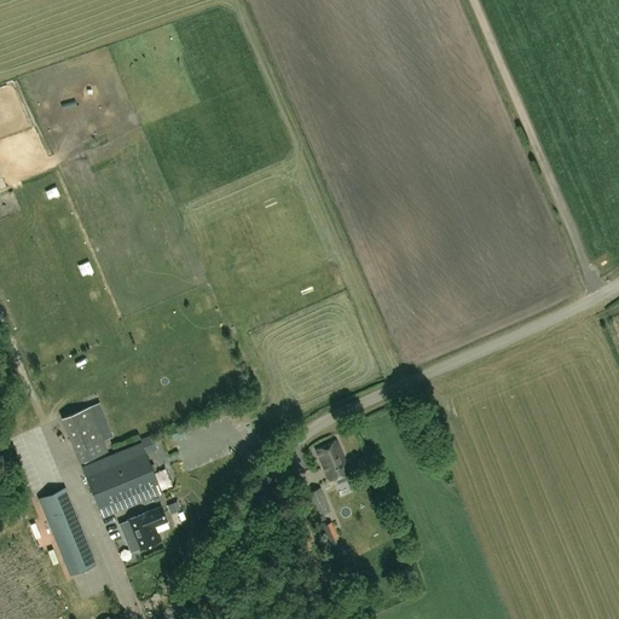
[(167,336),(179,334),(175,318),(163,320),(167,336)]
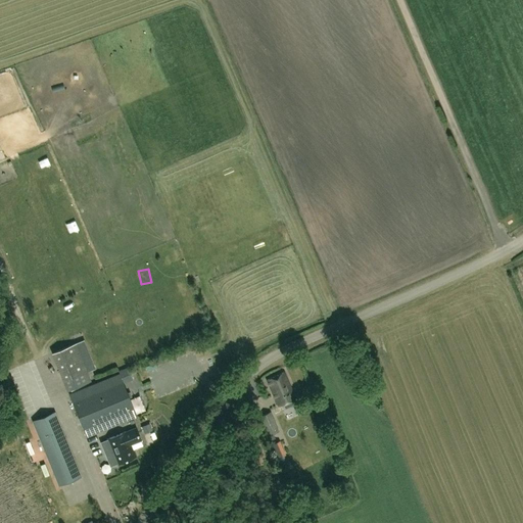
[(116,282),(122,294),(131,290),(126,278),(116,282)]
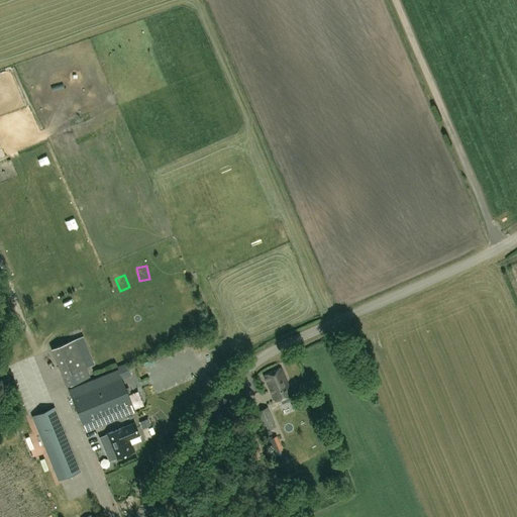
[(79,291),(88,287),(82,276),(74,281),(79,291)]
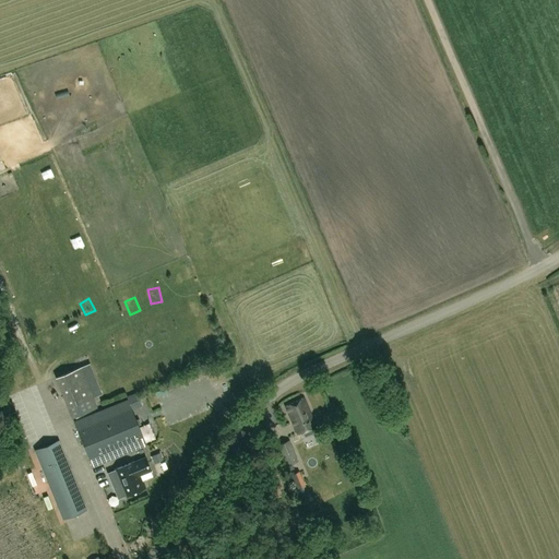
[(64,304),(57,308),(66,322),(72,319),(64,304)]
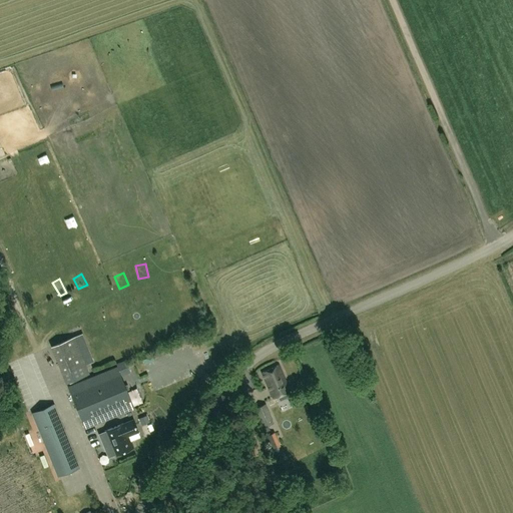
[(101,284),(107,296),(116,292),(109,279),(101,284)]
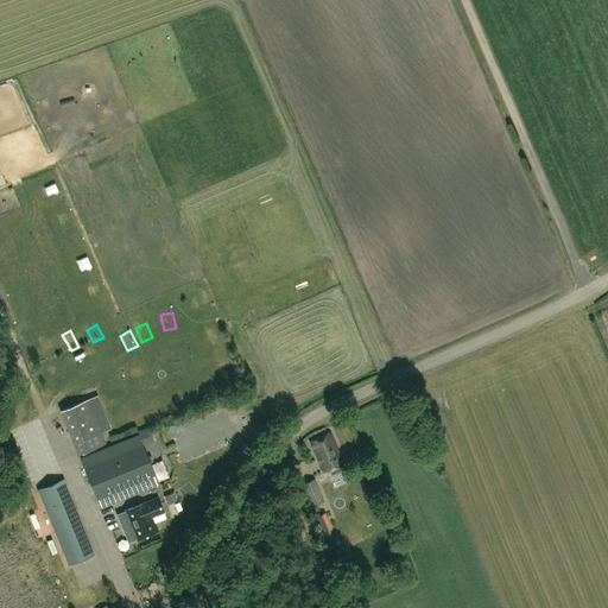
[(52,343),(44,348),(50,360),(58,356),(52,343)]
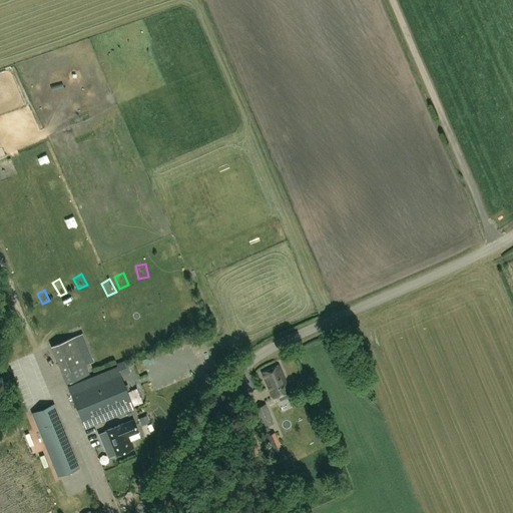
[(41,311),(46,322),(55,318),(50,307),(41,311)]
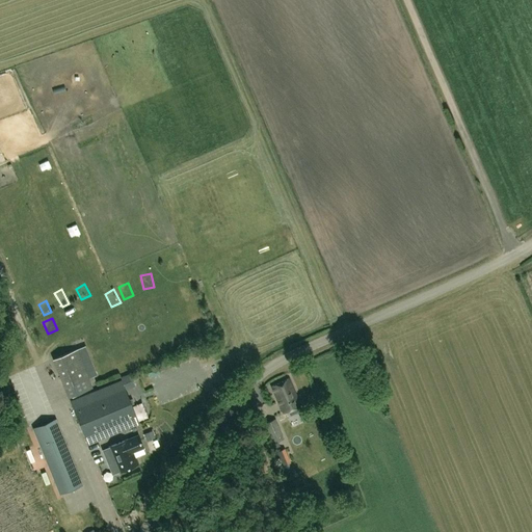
[(68,395),(91,386),(77,349),(53,360),(68,395)]
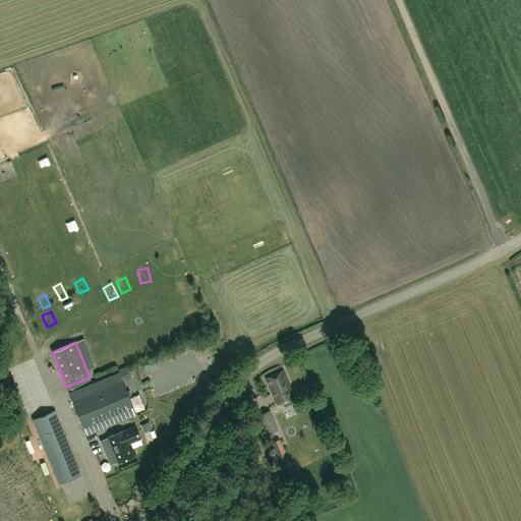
[(13,365),(25,361),(21,351),(10,355),(13,365)]
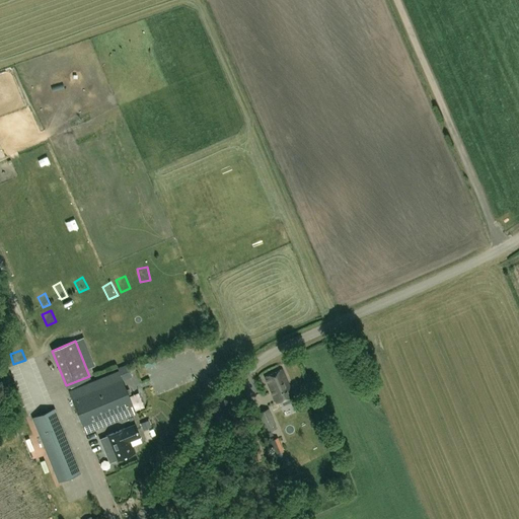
[(136,413),(122,380),(132,376),(127,364),(118,368),(119,370),(69,391),(87,433),(136,413)]
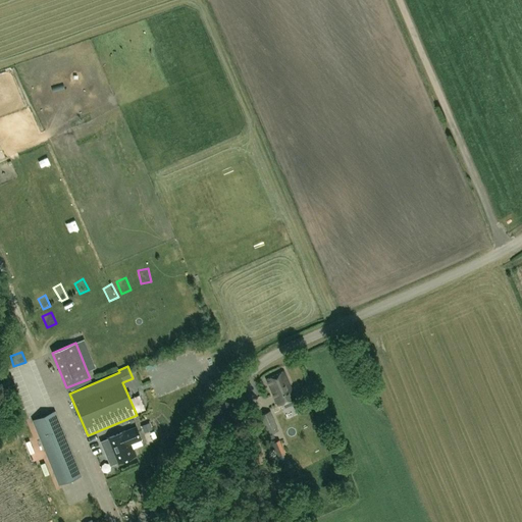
[(266,378),(278,405),(295,398),(283,371),(266,378)]
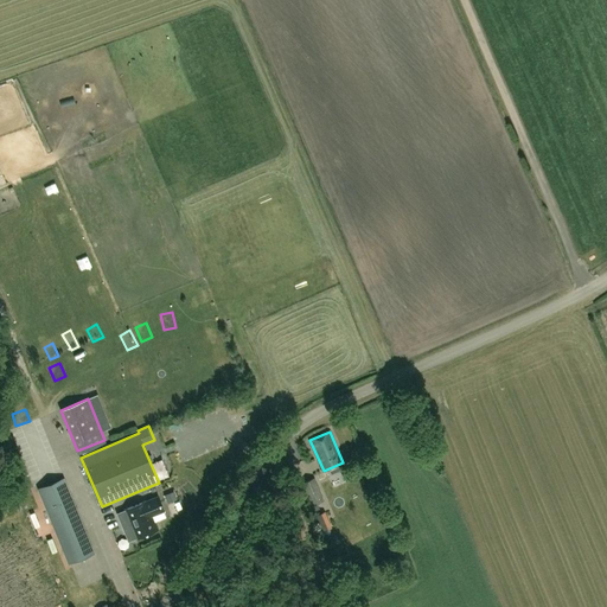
[(154,461),(165,458),(163,451),(152,454),(154,461)]
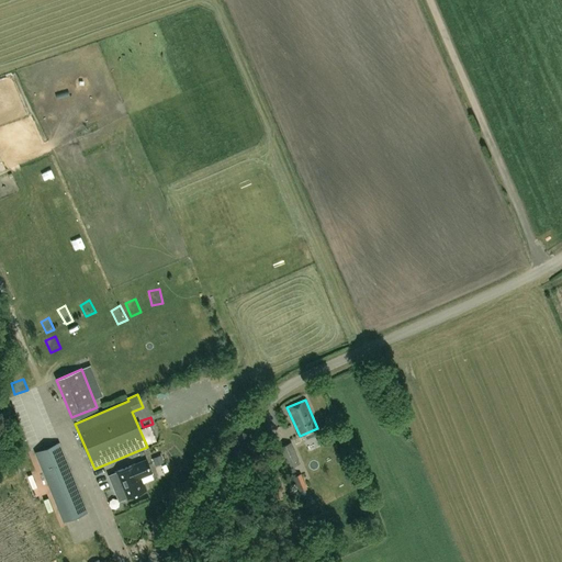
[(292,441),(280,446),(288,467),(301,462),(292,441)]
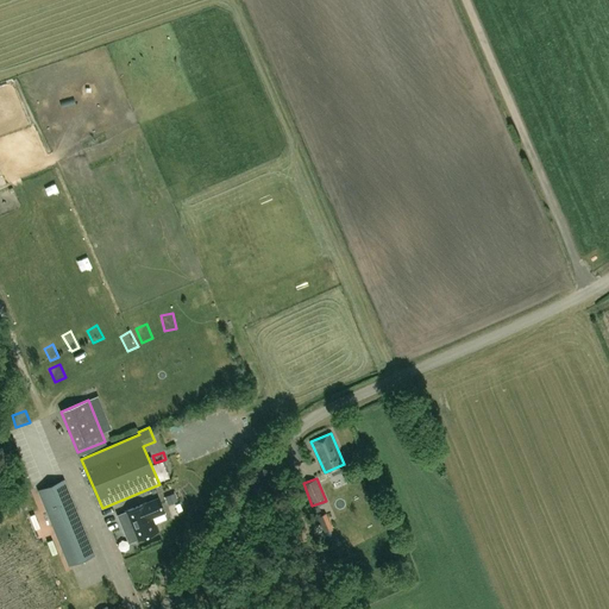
[(37,490),(45,508),(69,565),(94,554),(71,497),(64,479),(37,490)]
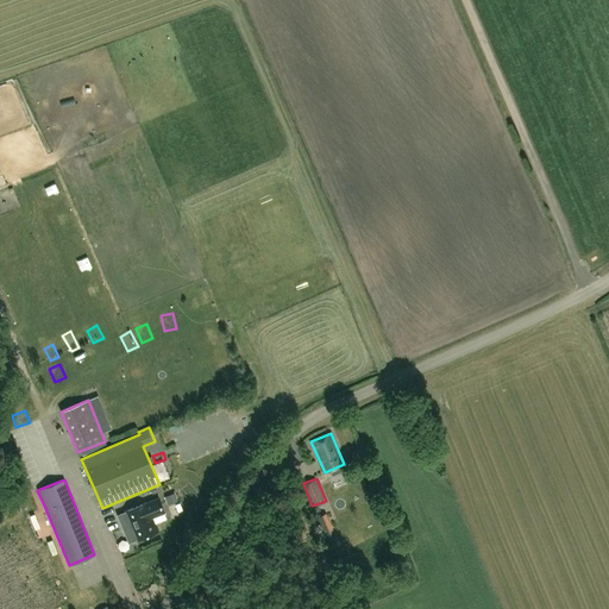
[(148,503),(146,502),(124,512),(124,513),(118,515),(129,541),(135,539),(136,540),(158,531),(154,518),(164,513),(158,498),(148,503)]
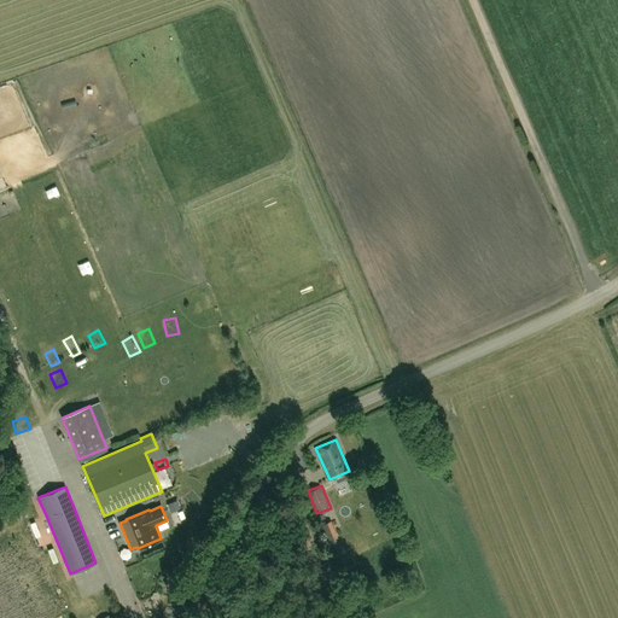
[(389,529),(395,525),(389,512),(383,514),(389,529)]
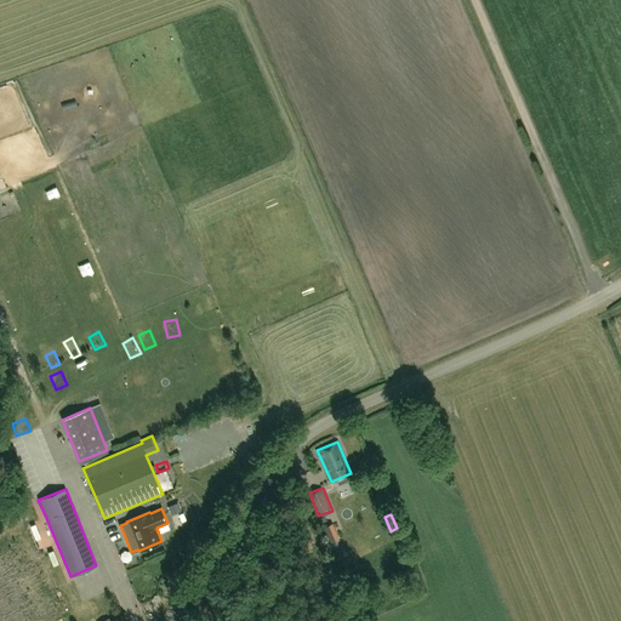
[(339,537),(332,522),(323,525),(329,542),(339,537)]
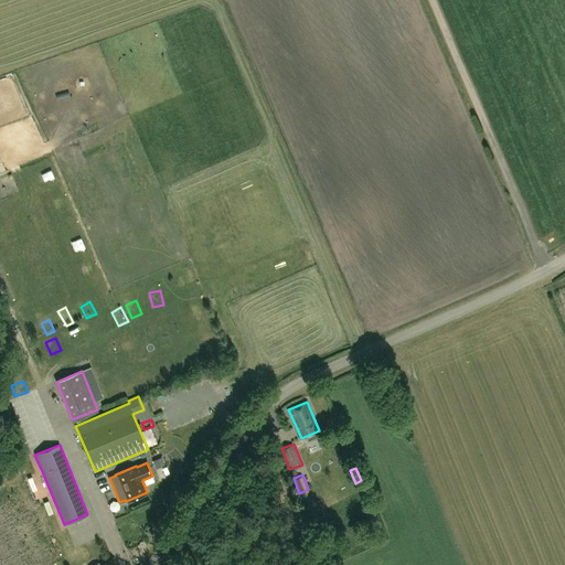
[(158,509),(156,503),(136,511),(138,516),(158,509)]
